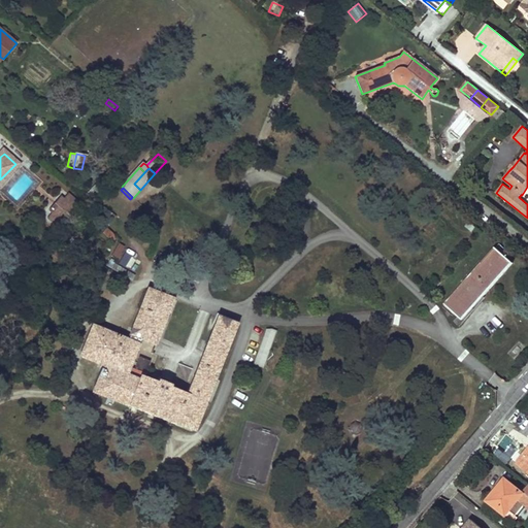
[(68,194),(63,200),(75,209),(79,204),(68,194)]
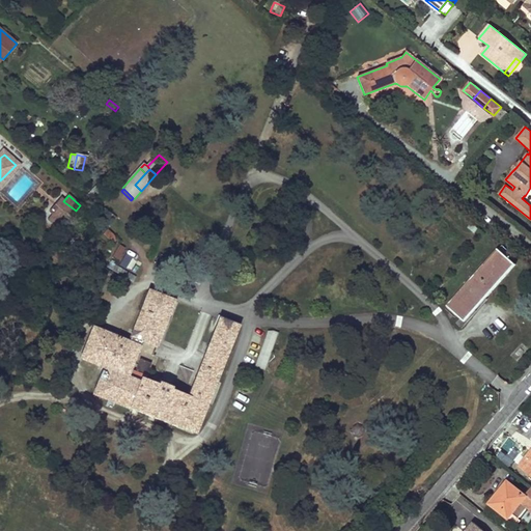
[(105,207),(101,213),(113,223),(117,218),(105,207)]
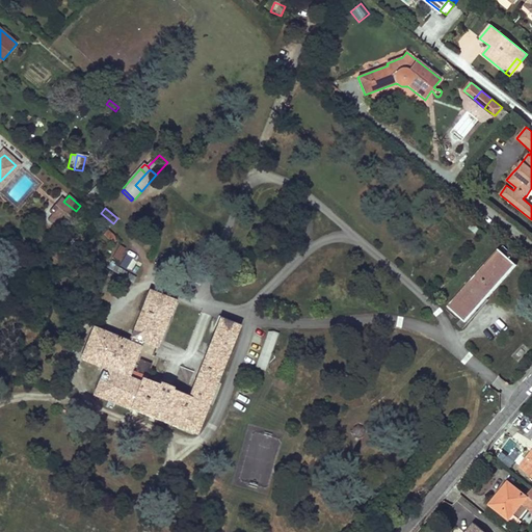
[(100,215),(96,220),(107,230),(111,224),(100,215)]
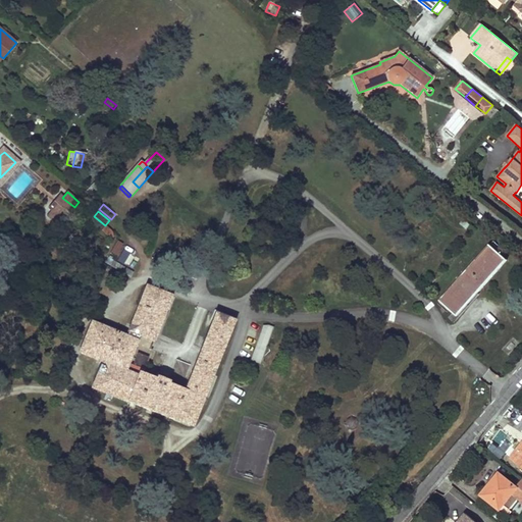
[(105,225),(101,230),(105,233),(107,236),(107,239),(113,239),(113,237),(112,232),(112,230),(111,229),(105,225)]
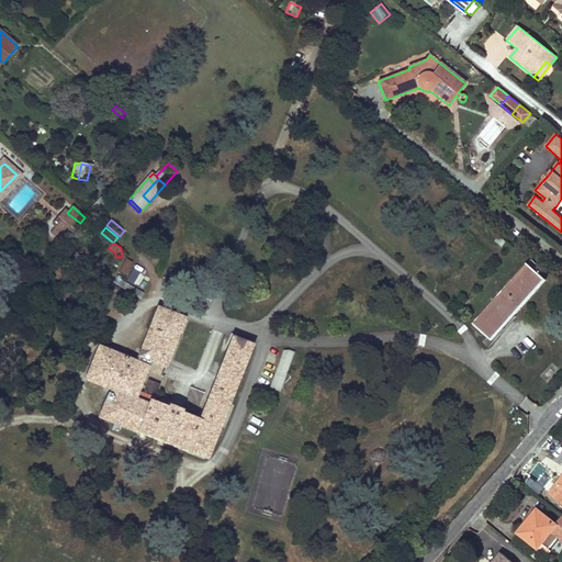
[(126,259),(120,271),(125,276),(133,263),(126,259)]
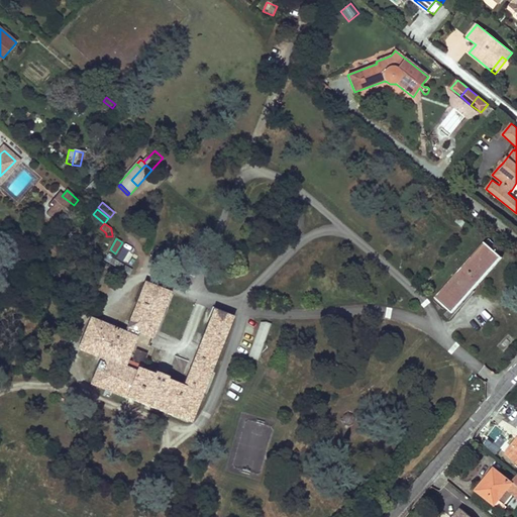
[(486,242),(438,296),(452,308),(468,291),(471,293),(502,257),(486,242)]
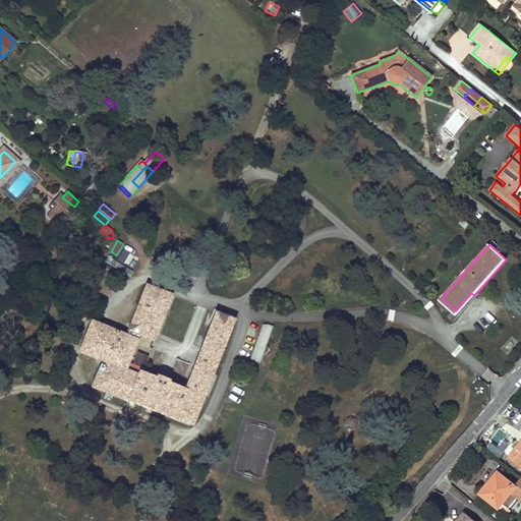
[(123,250),(117,261),(123,264),(128,253),(123,250)]
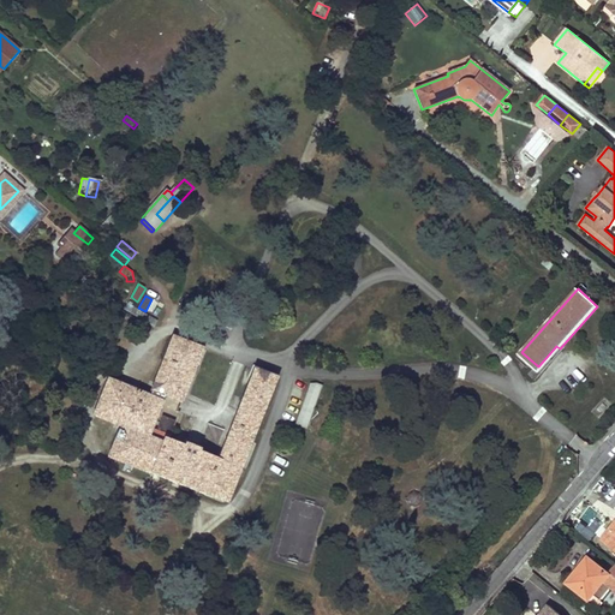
[(145,310),(151,315),(161,304),(155,299),(145,310)]
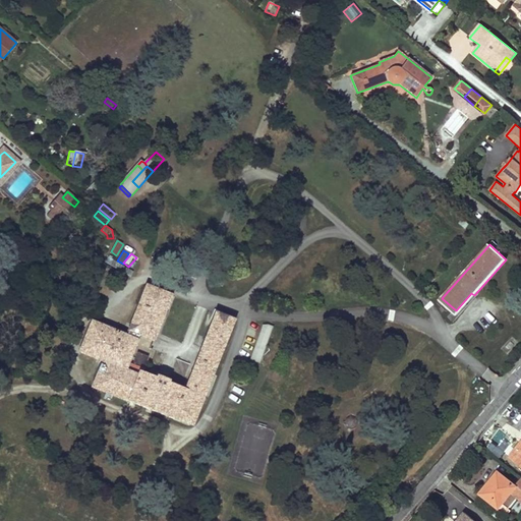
[(111,258),(109,264),(129,276),(132,272),(111,258)]
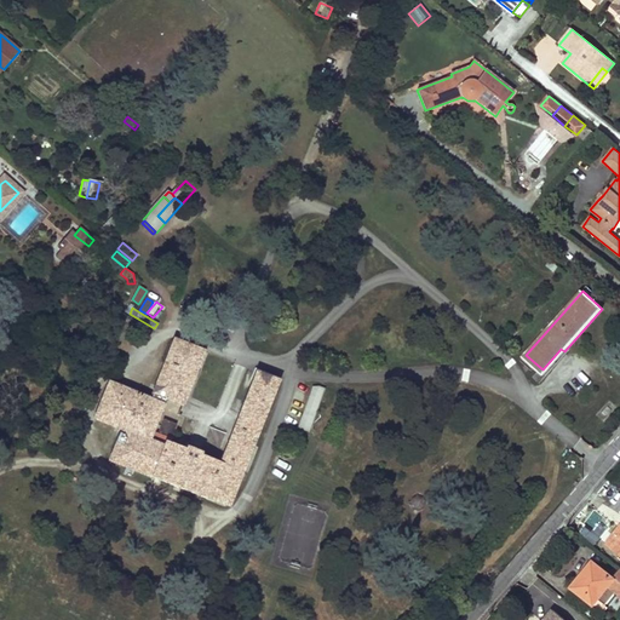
[(174,339),(153,394),(166,399),(183,405),(204,351),(174,339)]
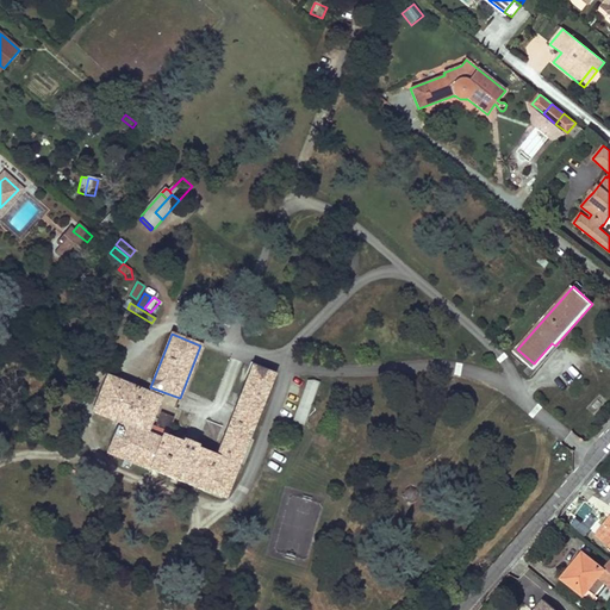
[(517,349),(515,353),(534,369),(555,346),(552,343),(534,363),(517,349)]
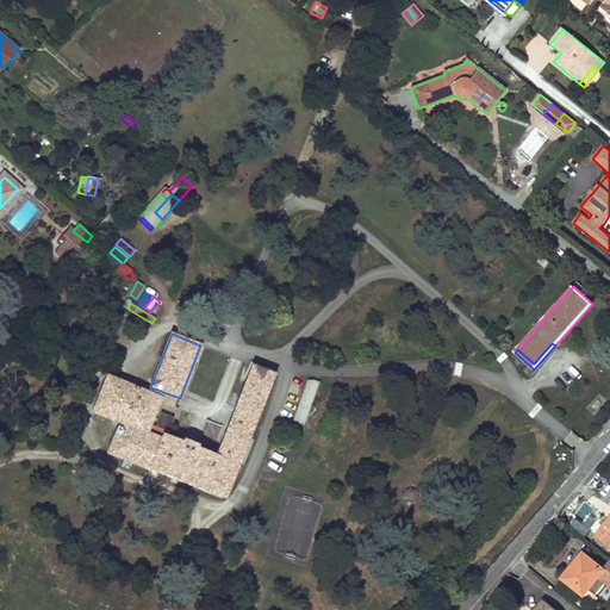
[(253,366),(243,392),(248,393),(228,447),(222,444),(217,456),(197,448),(197,446),(184,440),(182,442),(167,436),(165,435),(162,440),(159,437),(161,430),(168,433),(174,417),(161,412),(155,428),(154,430),(153,429),(151,435),(147,433),(150,425),(161,398),(148,393),(107,377),(94,411),(120,422),(109,452),(124,459),(122,466),(130,470),(132,462),(204,490),(205,489),(225,497),(274,374),(253,366)]
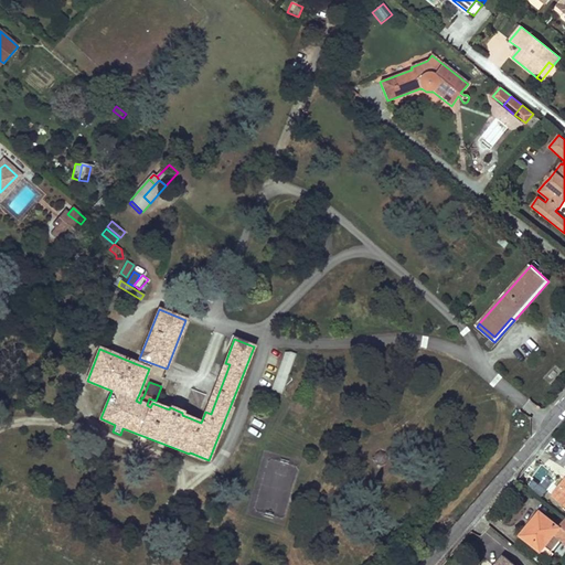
[(283,393),(296,355),(290,353),(285,353),(283,360),(273,388),(283,393)]
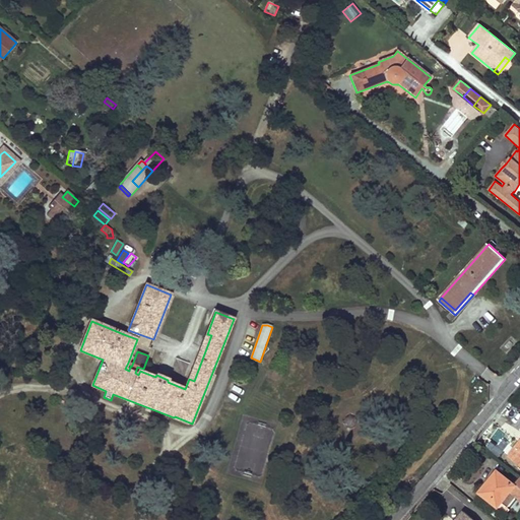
[(128,330),(126,335),(137,339),(139,334),(128,330)]
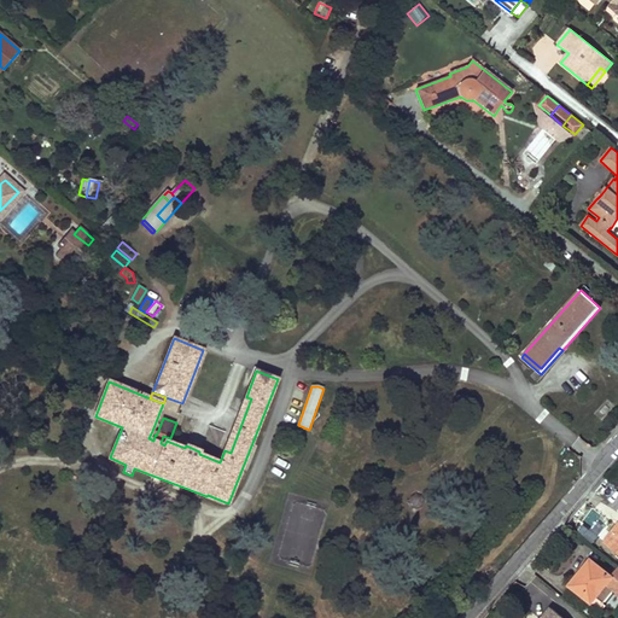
[(251,398),(246,397),(225,450),(231,453),(251,398)]
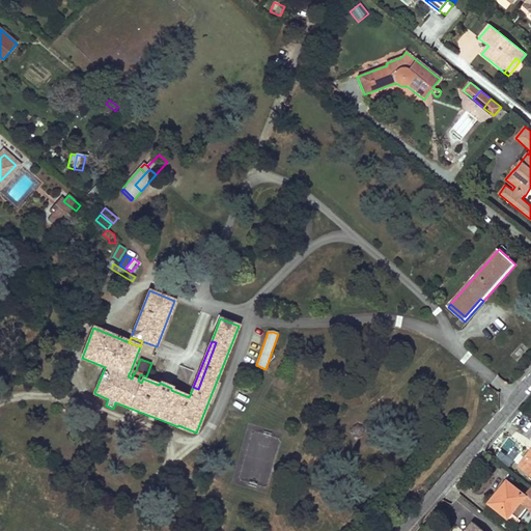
[(239,475),(263,483),(278,441),(253,432),(239,475)]
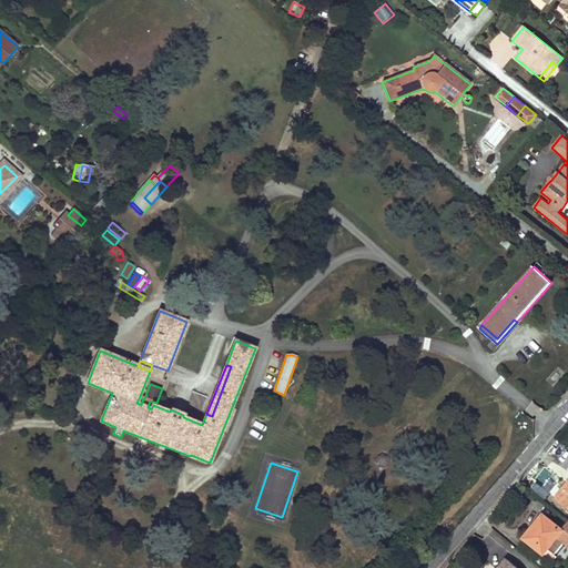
[(567,483),(556,498),(567,507),(567,483)]
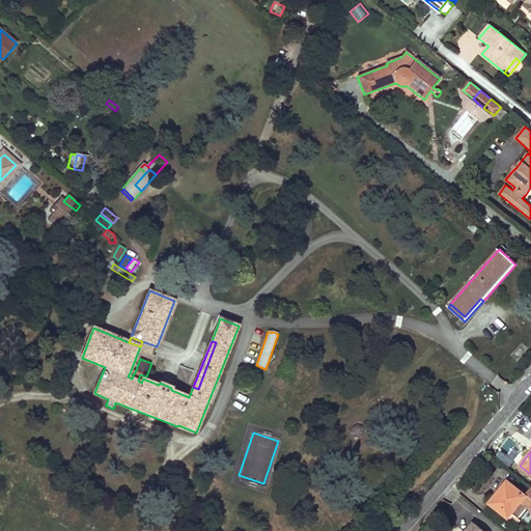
[(508,481),(500,491),(505,495),(495,507),(508,519),(512,513),(515,510),(522,515),(528,507),(530,508),(530,488),(526,496),(508,481)]
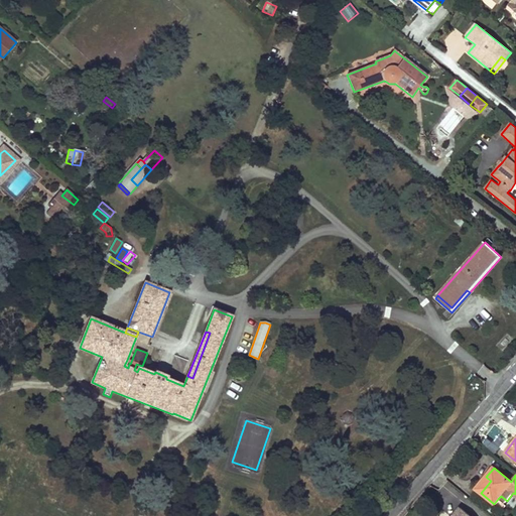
[(486,477),(476,490),(481,493),(491,481),(486,477)]
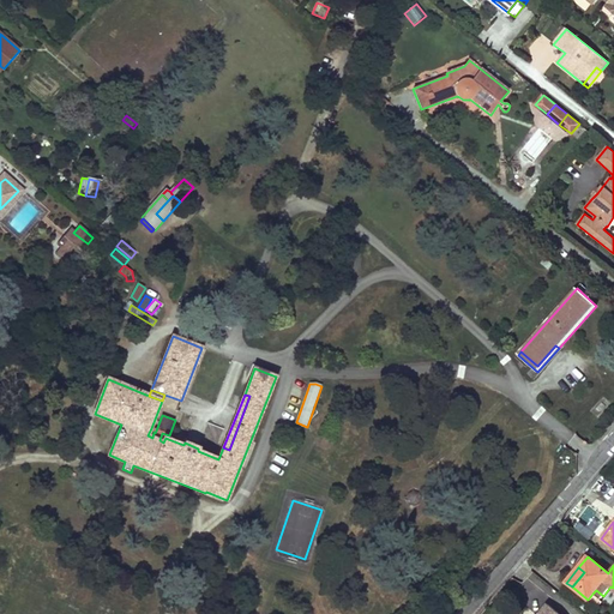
[(593,594),(588,600),(597,607),(600,606),(602,602),(593,594)]
